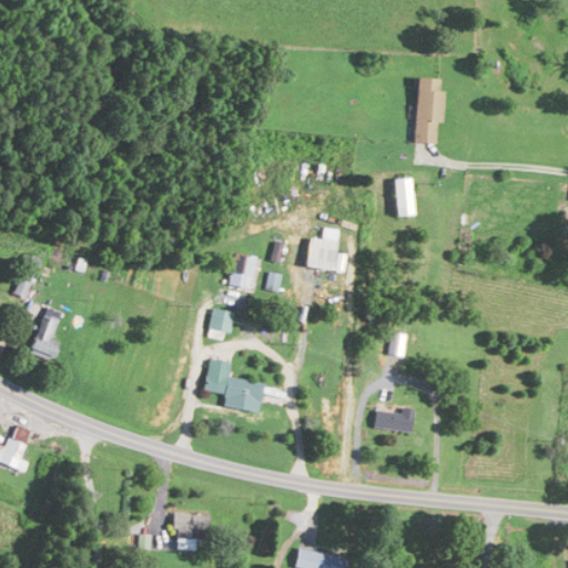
[(415,142),(442,143),(445,79),(417,77),(415,142)]
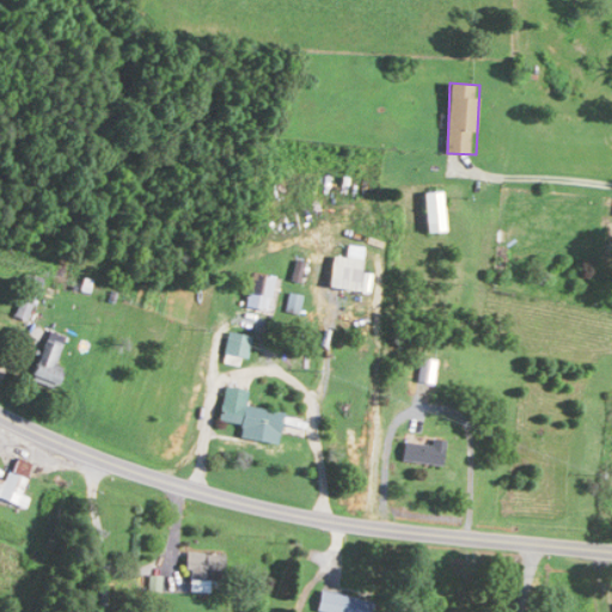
[(428,232),(446,232),(446,193),(428,193),(428,232)]
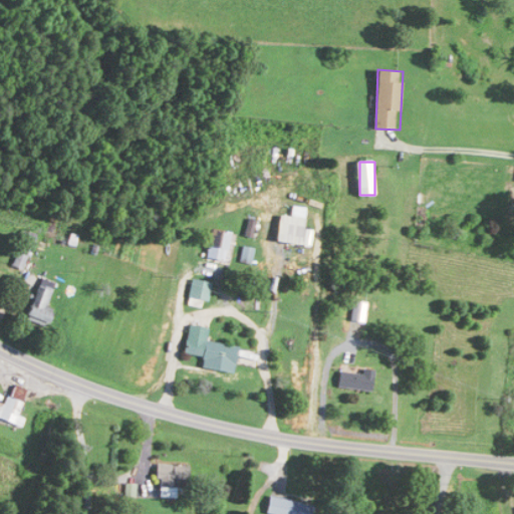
[(305,219),(280,215),(276,241),(302,245),(305,219)]
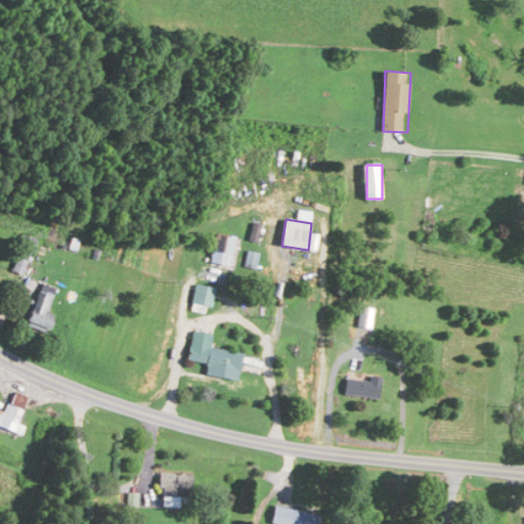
[(232,266),(234,235),(214,233),(212,264),(232,266)]
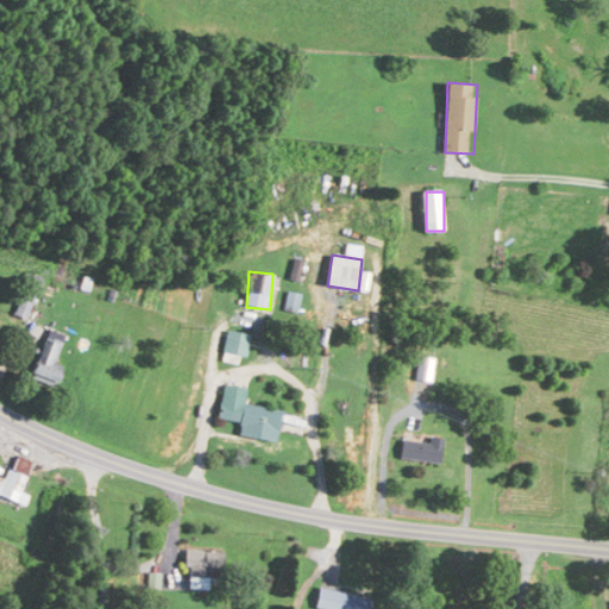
[(300,295),(290,293),(286,308),(296,311),(300,295)]
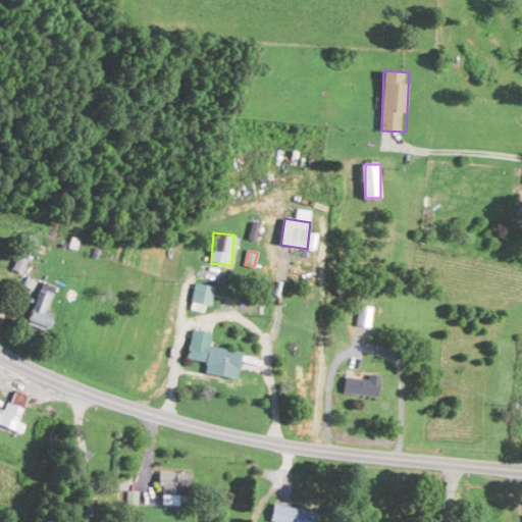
[(50,332),(57,314),(49,311),(58,286),(44,280),(29,325),(50,332)]
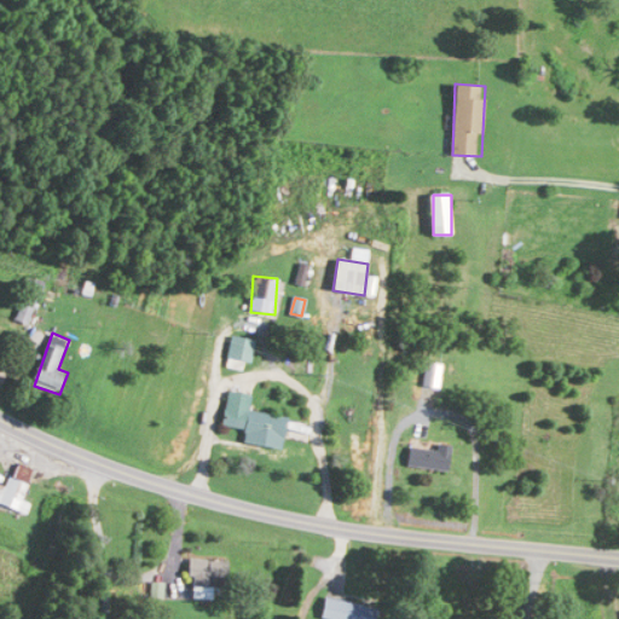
[(229,360),(253,363),(254,339),(231,336),(229,360)]
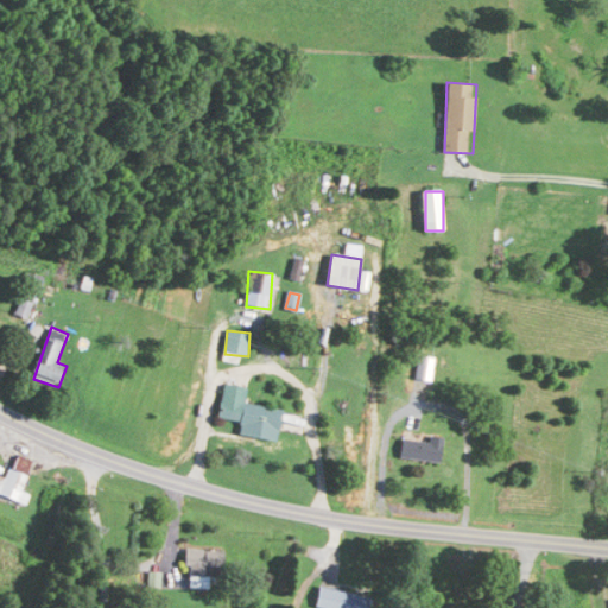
[(219,419),(241,423),(239,436),(278,442),(283,410),(245,404),(247,388),(225,384),(219,419)]
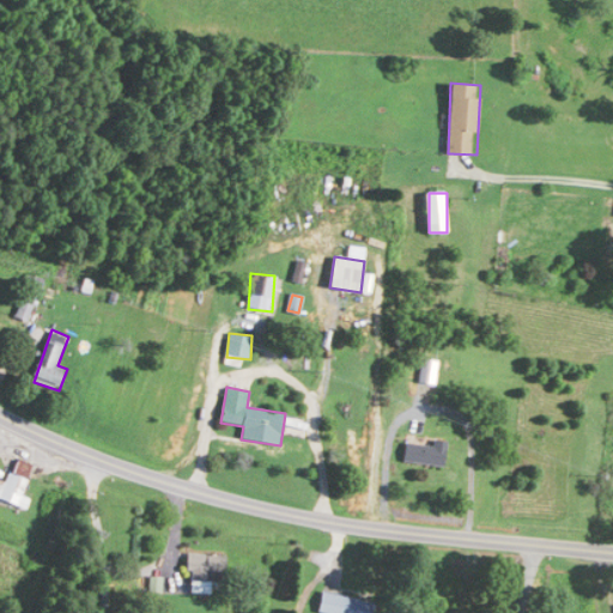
[(404,463),(444,468),(448,444),(406,439),(404,463)]
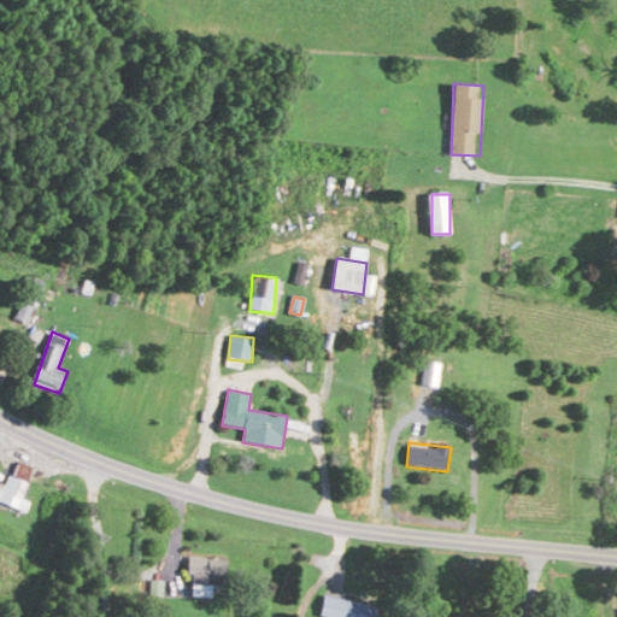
[(0,483),(0,501),(25,512),(30,503),(23,499),(29,483),(10,475),(5,486),(0,483)]
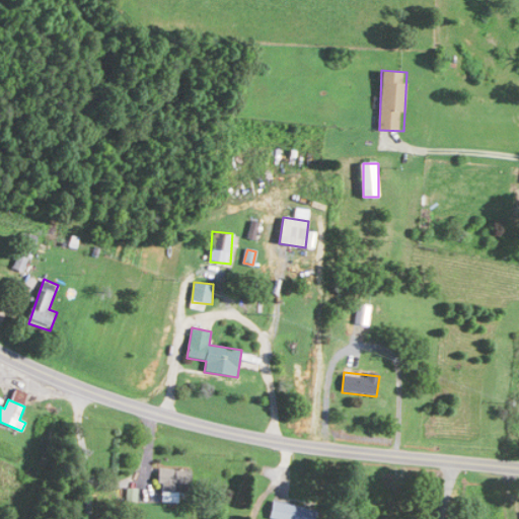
[(191,469),(158,469),(158,500),(176,500),(176,494),(191,494),(191,469)]
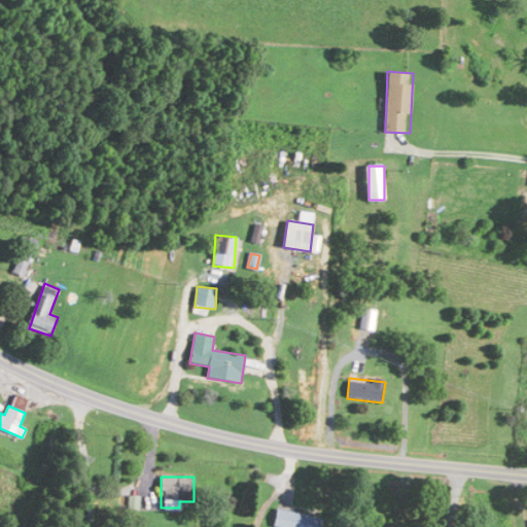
[(273,526),(319,526),(321,515),(276,508),(273,526)]
